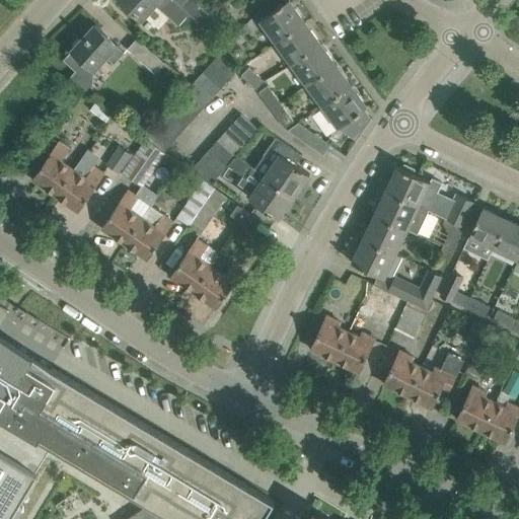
[(184,0),(181,5),(175,0),(121,0),(142,18),(156,2),(162,7),(160,9),(178,25),(190,13),(210,31),(218,21),(195,0),(184,0)]
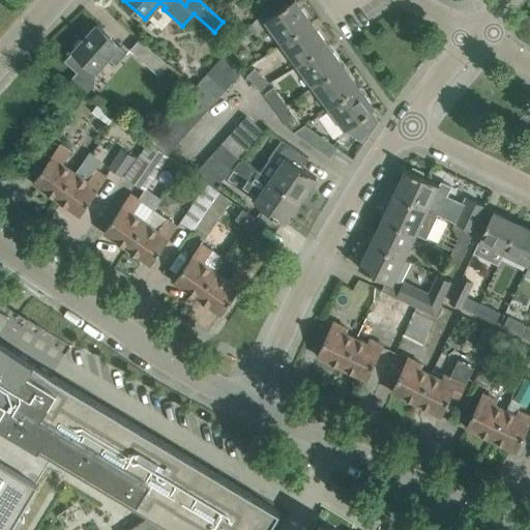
[(282,42),(312,21),(296,0),(293,0),(281,9),(273,0),(261,15),(282,42)]
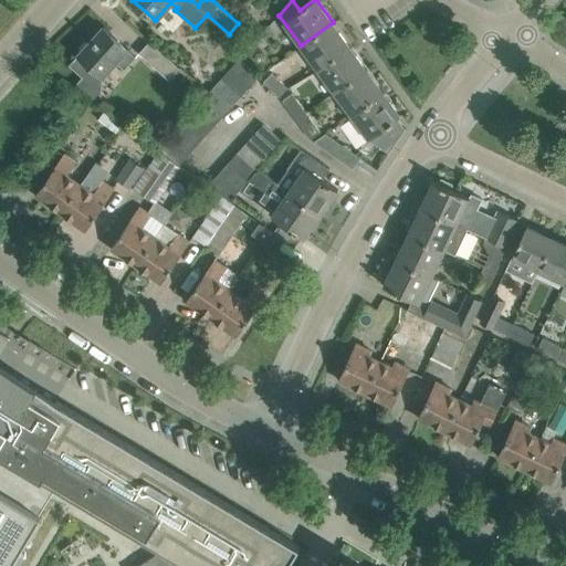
[(317,69),(349,45),(333,22),(301,45),(317,69)]
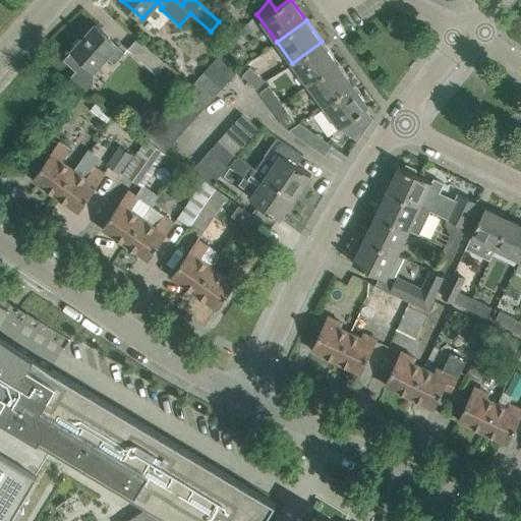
[(91,94),(94,71),(107,56),(115,63),(125,53),(95,25),(63,60),(74,70),(70,75),(91,94)]
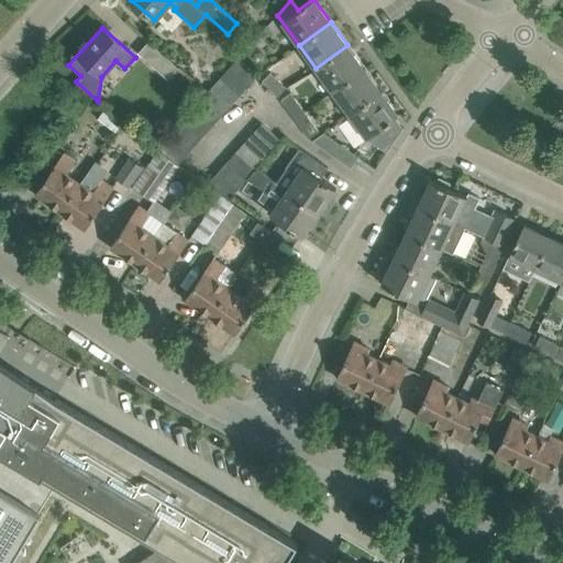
[(148,41),(139,53),(168,79),(178,67),(148,41)]
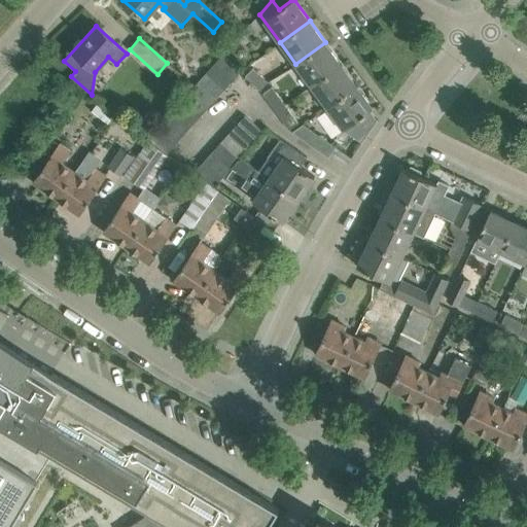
[(312,85),(342,64),(325,42),(295,64),(312,85)]
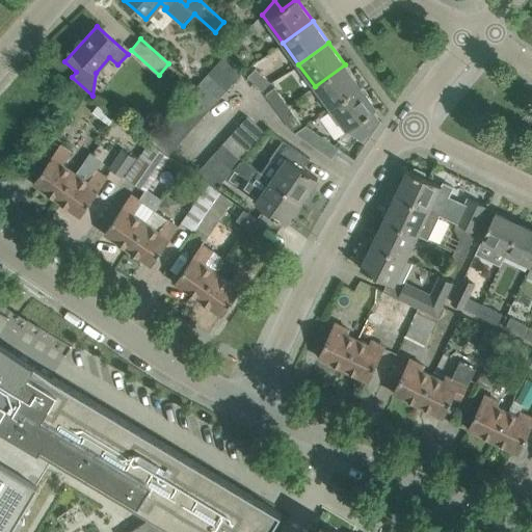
[(234,82),(243,72),(224,55),(215,65),(234,82)]
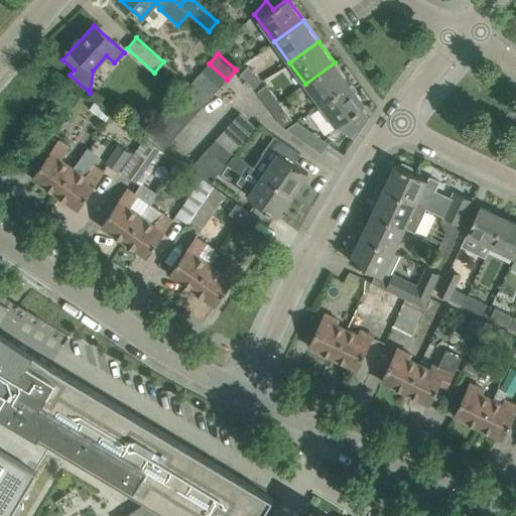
[(320,106),(350,84),(335,62),(305,84),(320,106)]
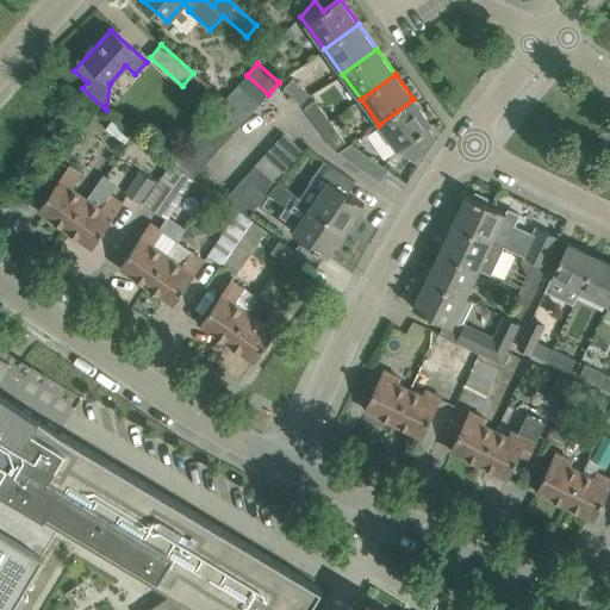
[(259,104),(268,94),(247,75),(238,85),(259,104)]
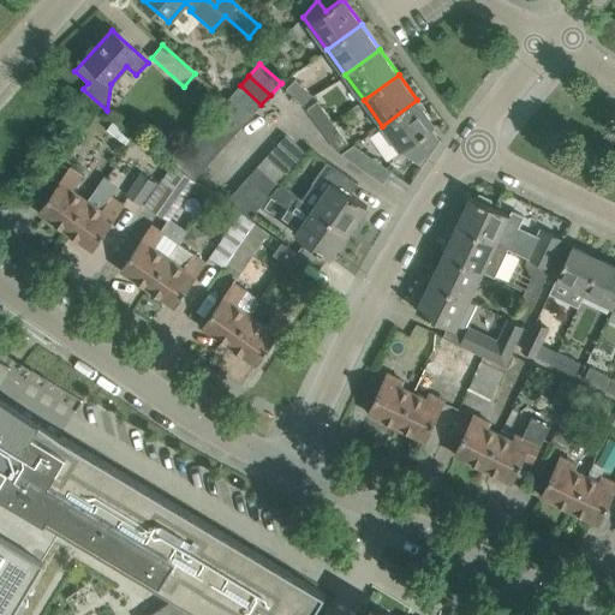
[(286,88),(304,106),(314,95),(296,78),(286,88)]
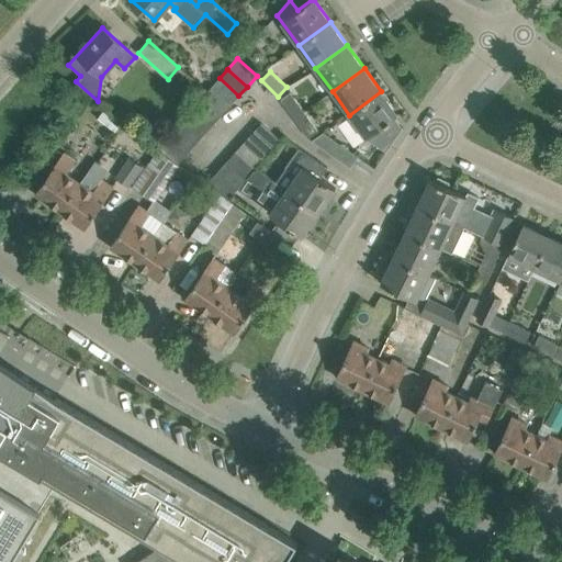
[(229,105),(238,96),(220,78),(211,88),(229,105)]
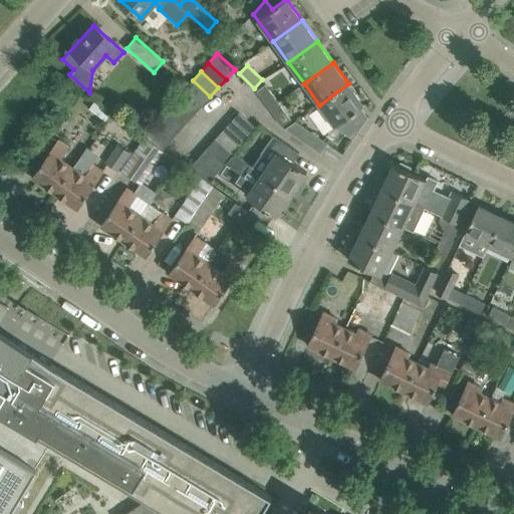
[(202,105),(210,96),(193,80),(184,89),(202,105)]
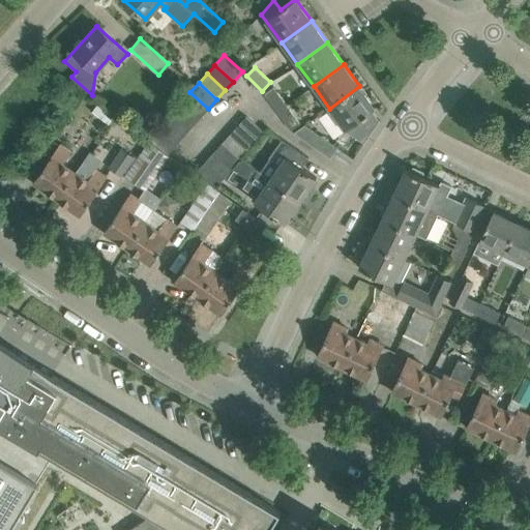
[(359,86),(329,109),(345,130),(360,119),(363,122),(373,115),(372,111),(376,108),(359,86)]
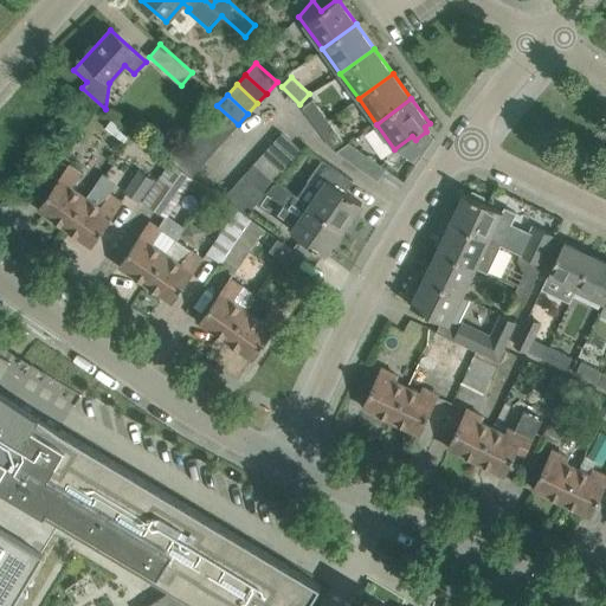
[(317,128),(328,120),(313,100),(302,108),(317,128)]
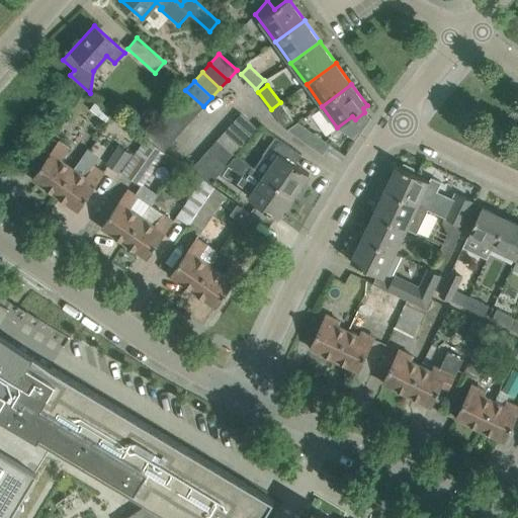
[(195,115),(203,106),(185,90),(178,99),(195,115)]
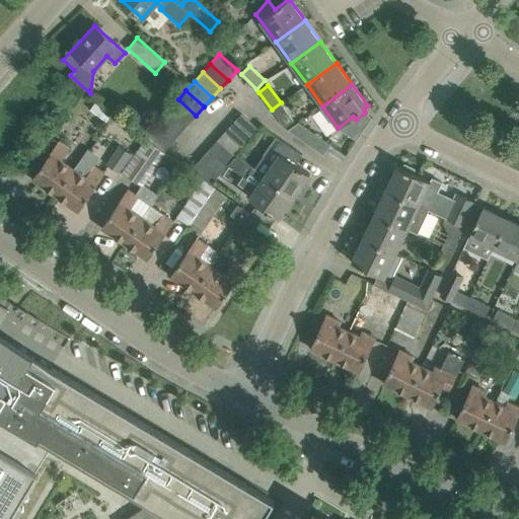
[(188,125),(196,116),(178,99),(169,108),(188,125)]
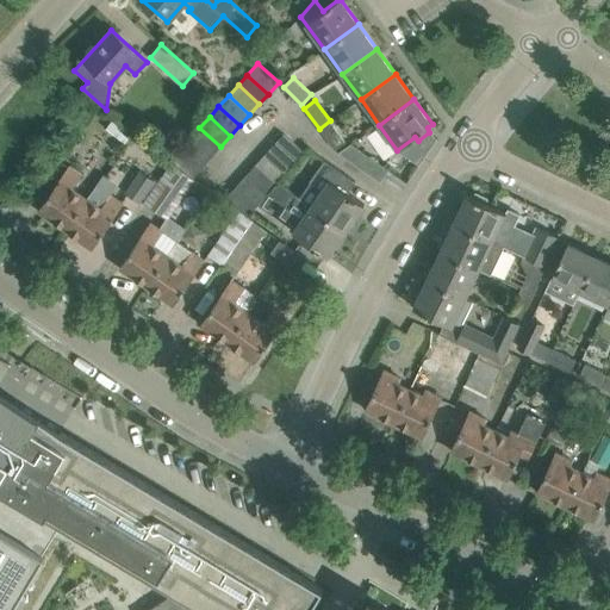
[(319,129),(335,150),(346,142),(330,120),(319,129)]
